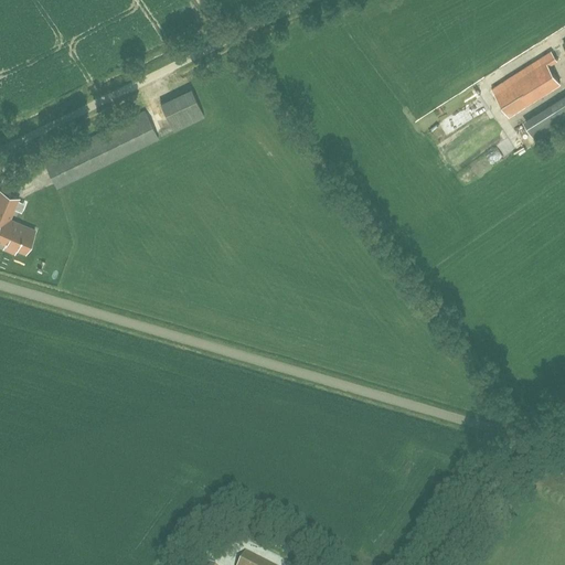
[(509,115),(533,100),(561,83),(550,65),(557,61),(551,52),(492,88),(509,115)]
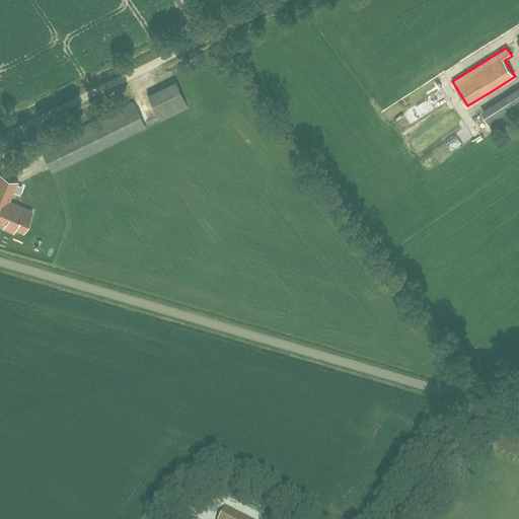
[(175,81),(157,91),(148,95),(161,121),(189,106),(175,81)]
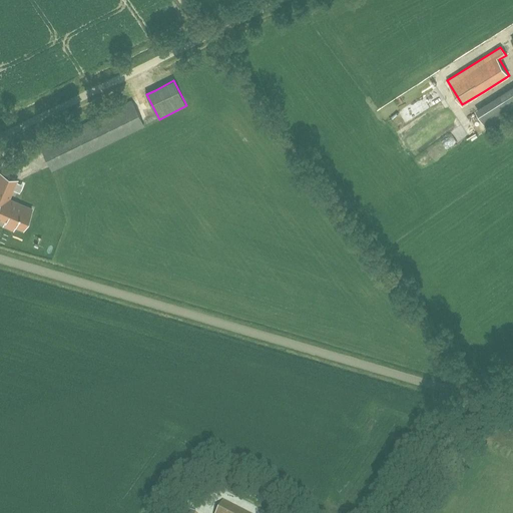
[(485,125),(512,107),(512,86),(476,110),(485,125)]
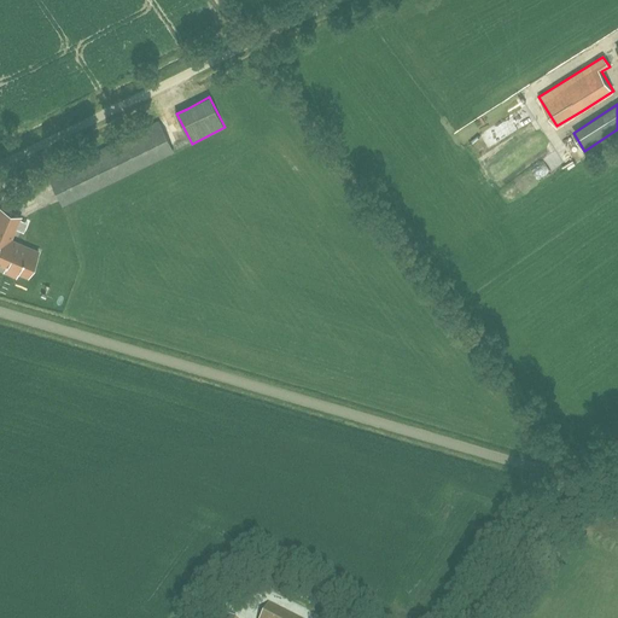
[(497,127),(502,138),(534,123),(530,112),(497,127)]
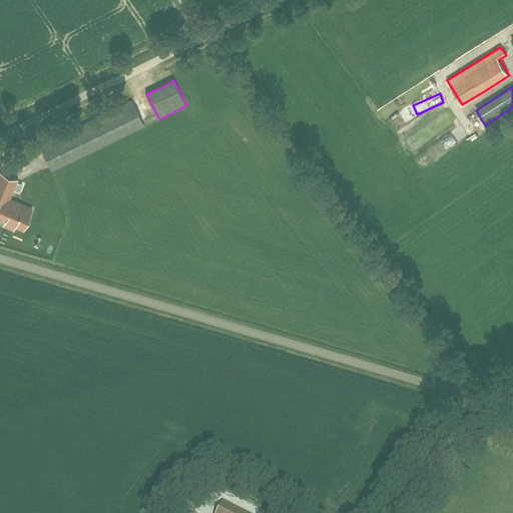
[(52,171),(144,126),(132,101),(40,146),(52,171)]
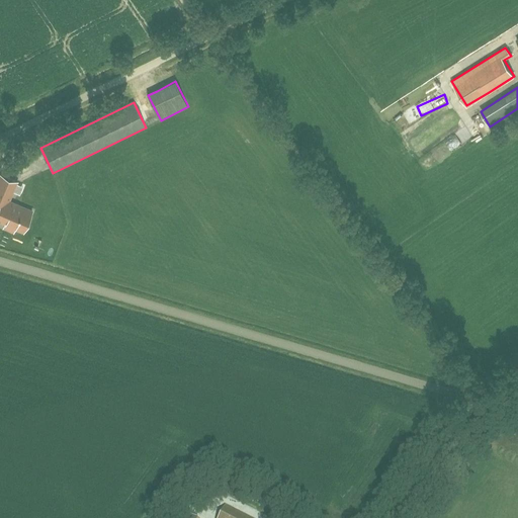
[(434,153),(440,162),(453,151),(447,143),(434,153)]
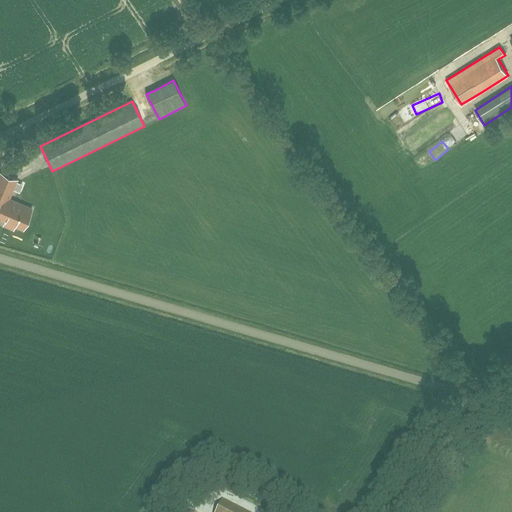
[(0,219),(5,222),(6,222),(14,226),(15,226),(23,230),(32,209),(8,199),(16,180),(0,173),(0,201),(1,202),(0,203),(0,219)]
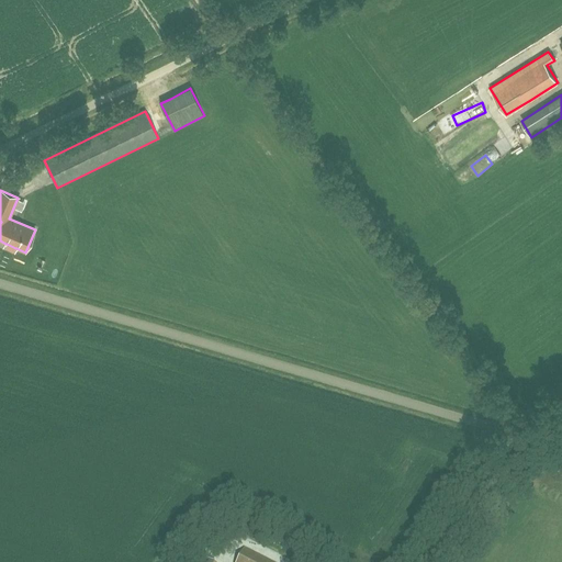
[(220,512),(212,525),(218,529),(226,515),(220,512)]
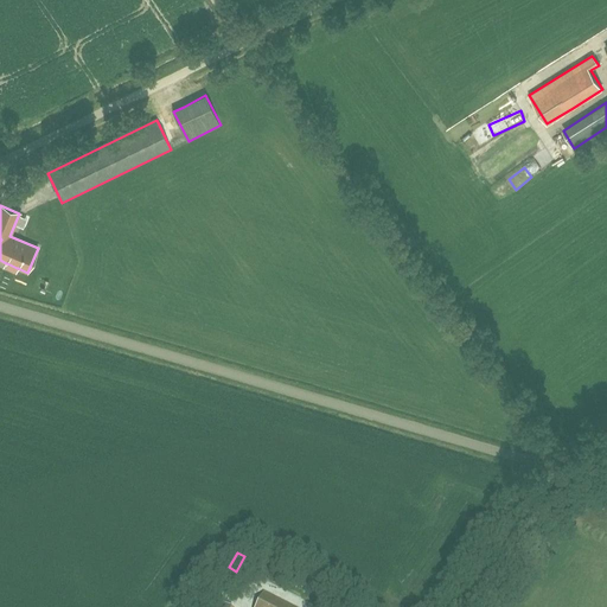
[(289,606),(264,594),(256,606),(289,606)]
